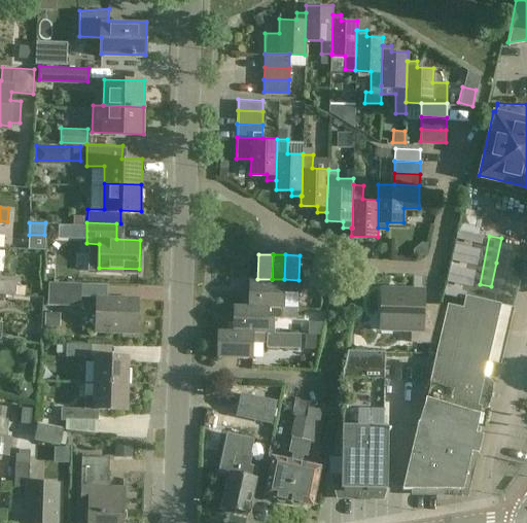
[(0,290),(15,292),(16,280),(0,278),(0,290)]
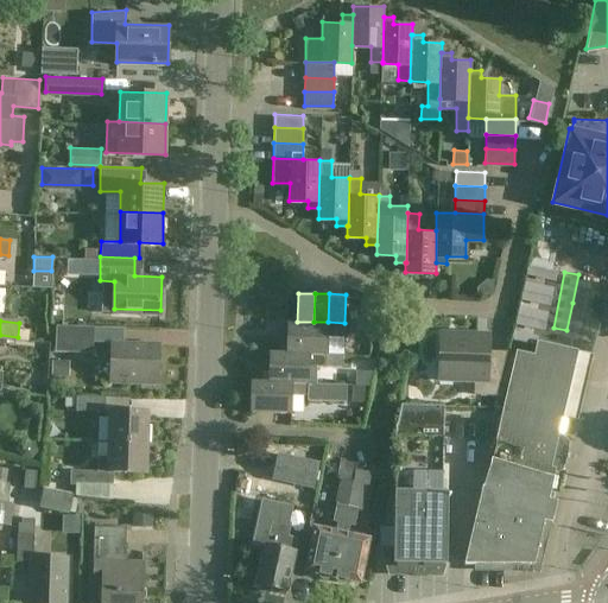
[(328,322),(314,322),(297,322),(287,321),(286,340),(279,340),(279,349),(279,351),(328,353),(328,335),(343,335),(344,323),(328,322)]
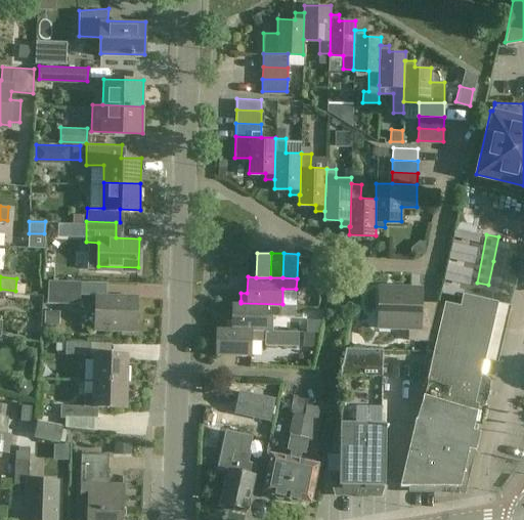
[(81,302),(81,279),(48,279),(48,301),(81,302)]
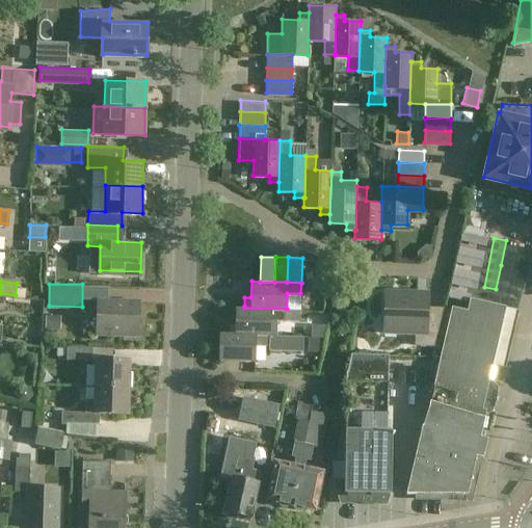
[(444,306),(417,305),(418,290),(386,289),(384,331),(421,332),(421,344),(433,344),(444,306)]
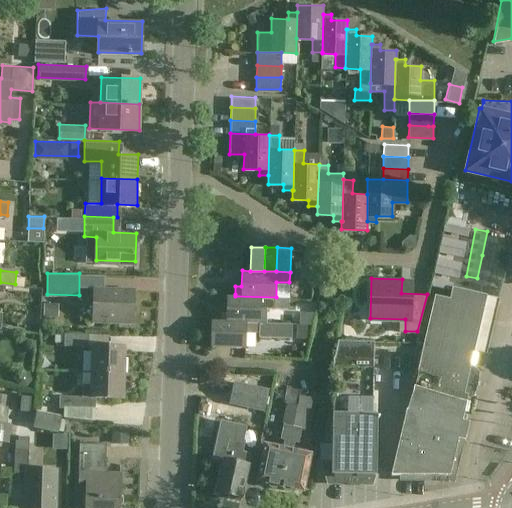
[(469,421),(462,419),(468,392),(464,391),(487,293),(453,285),(450,297),(435,293),(407,409),(406,408),(391,473),(450,474),(458,437),(465,438),(469,421)]
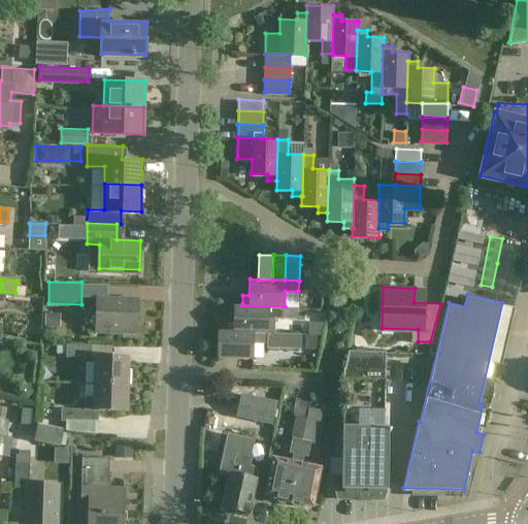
[(138,297),(97,295),(96,330),(137,331),(138,297)]
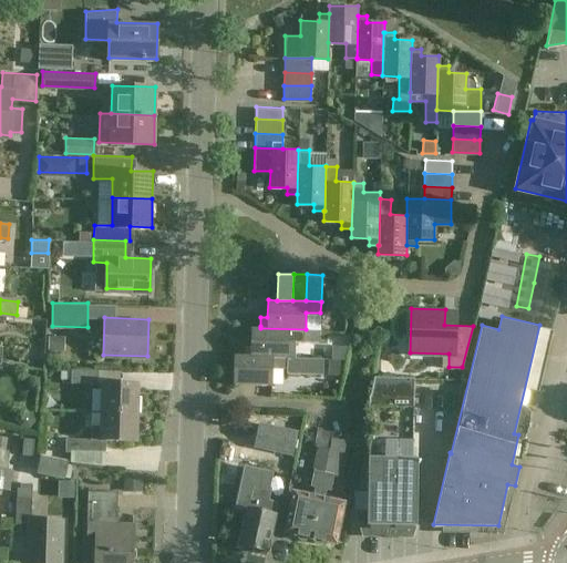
[(288,339),(303,340),(305,330),(306,330),(306,329),(260,328),(260,326),(250,326),(250,344),(245,344),(245,354),(245,355),(288,356),(288,339)]
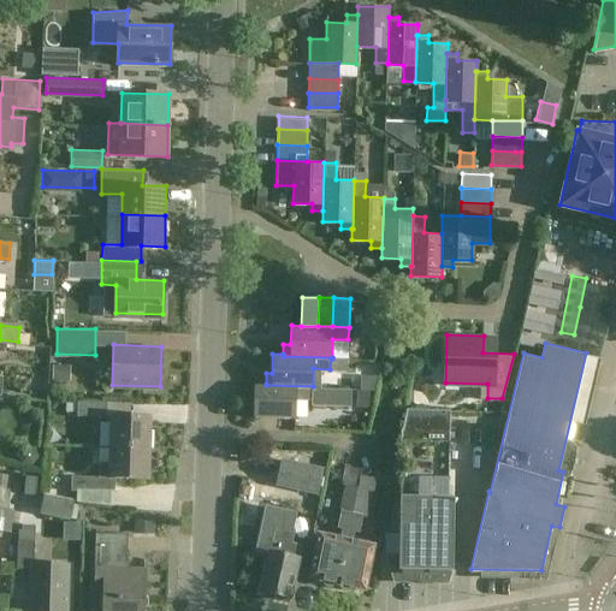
[(349,359),(332,359),(331,359),(330,369),(348,369),(349,359)]
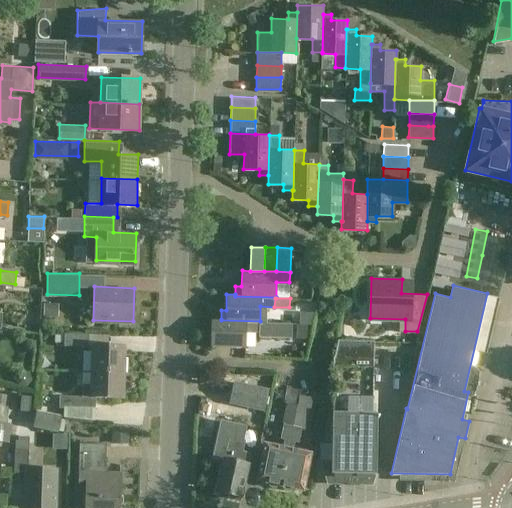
[(211,346),(245,347),(246,331),(259,332),(259,322),(260,322),(260,321),(221,320),(221,319),(212,319),(211,346)]
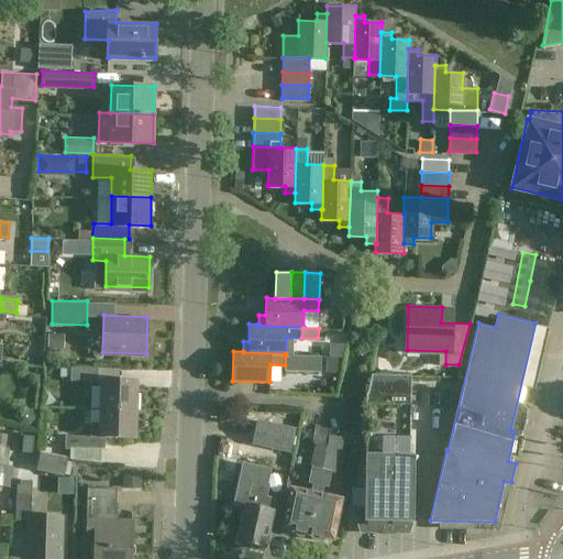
[(97,366),(70,365),(70,377),(97,379),(97,366)]
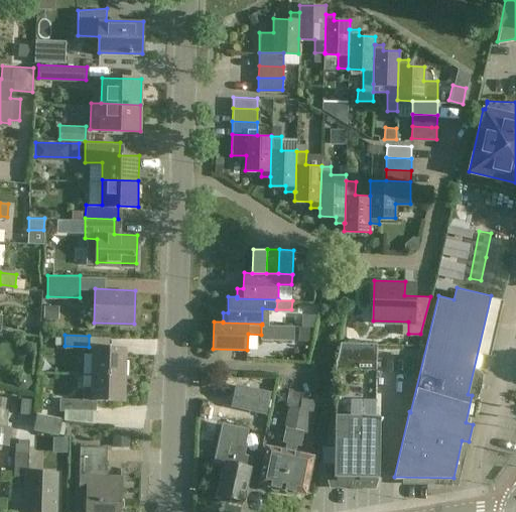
[(380,415),(375,415),(376,343),(341,342),(338,359),(336,359),(334,477),(379,478),(380,415)]
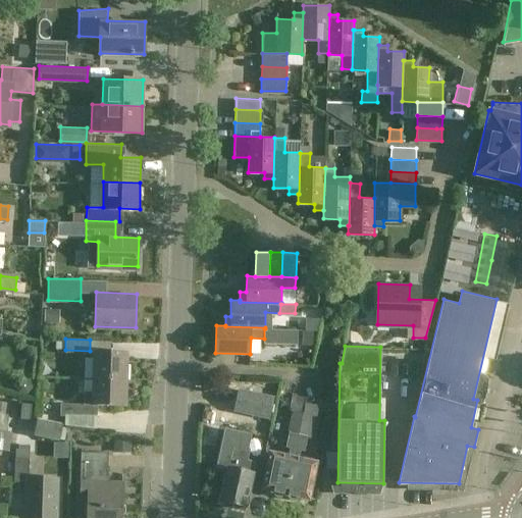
[(127,352),(94,351),(93,377),(126,378),(127,352)]
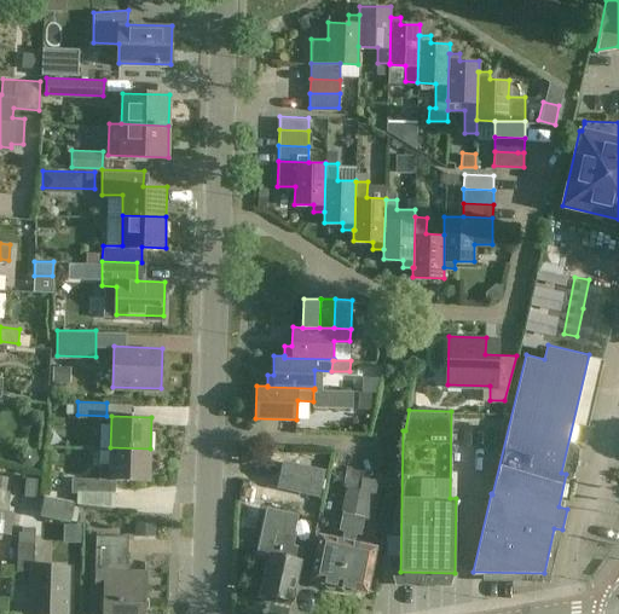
[(149,479),(150,449),(110,447),(110,462),(99,462),(99,476),(73,475),(73,491),(115,492),(116,478),(149,479)]
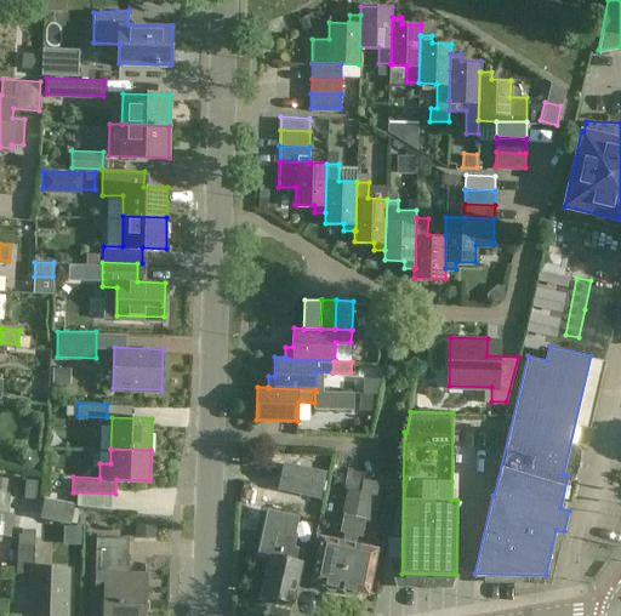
[(325,469),(285,460),(280,484),(320,492),(325,469)]
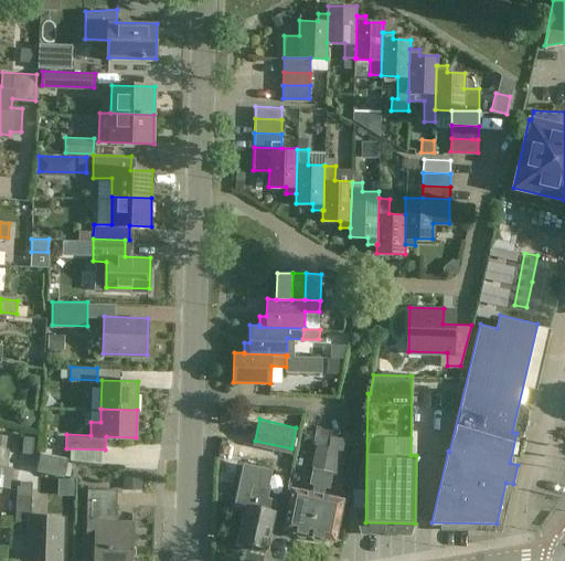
[(23,434),(22,451),(33,452),(34,435),(23,434)]
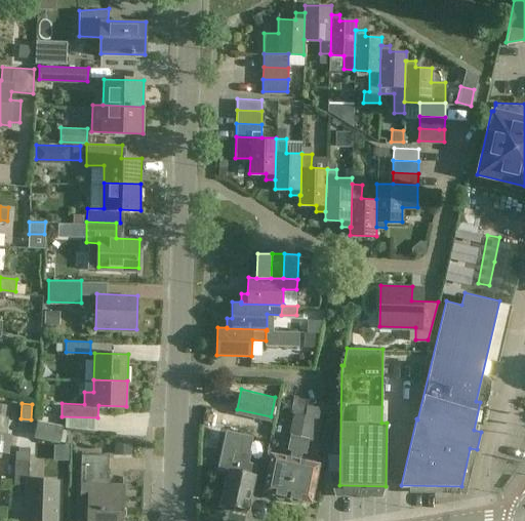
[(304,414),(287,496),(290,497),(291,501),(296,502),(299,499),(311,502),(319,464),(300,459),(301,451),(306,452),(309,437),(314,438),(320,406),(307,403),(304,414)]
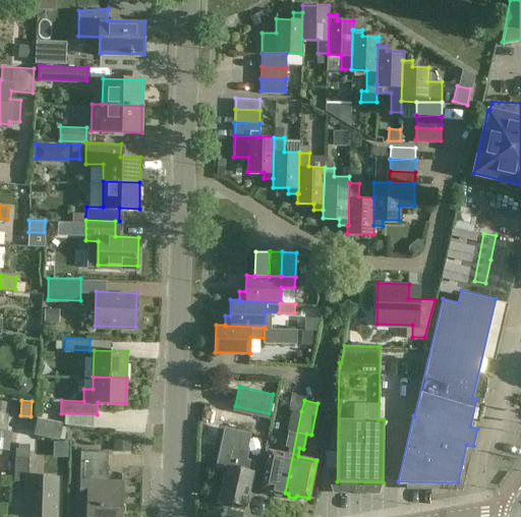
[(301,411),(292,409),(285,445),(289,446),(287,454),(270,450),(262,487),(274,491),(276,494),(280,495),(283,493),(285,493),(301,411)]
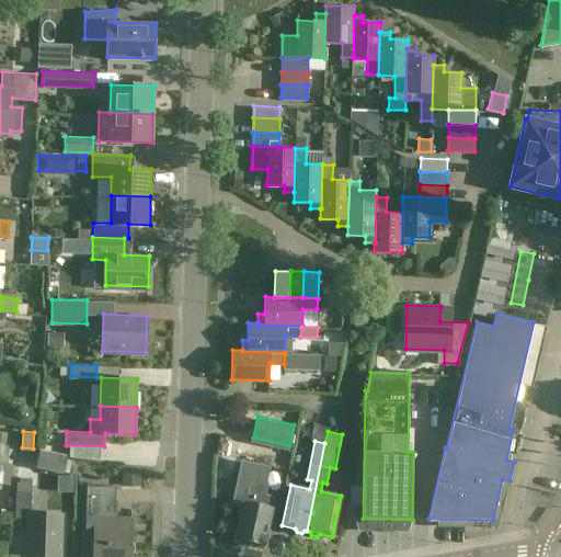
[(42,450),(38,464),(65,469),(68,455),(42,450)]
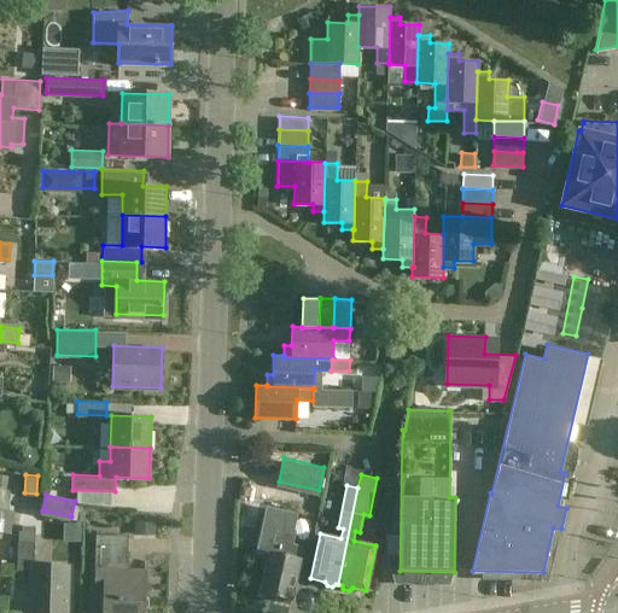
[(289,509),(268,505),(258,548),(270,550),(261,591),(277,595),(277,599),(286,600),(286,597),(291,599),(299,560),(298,560),(302,544),(292,543),(295,532),(284,530),(289,509)]
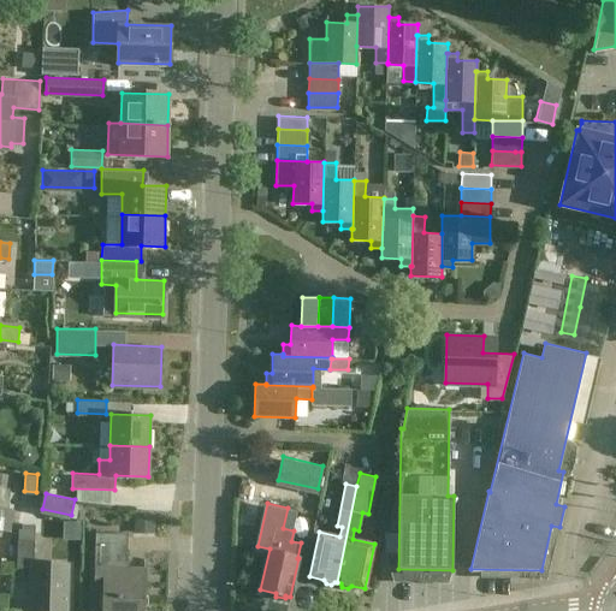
[(143,610),(146,558),(144,558),(144,568),(126,568),(128,532),(95,531),(95,553),(96,553),(95,586),(96,586),(96,583),(105,583),(104,610),(143,610)]
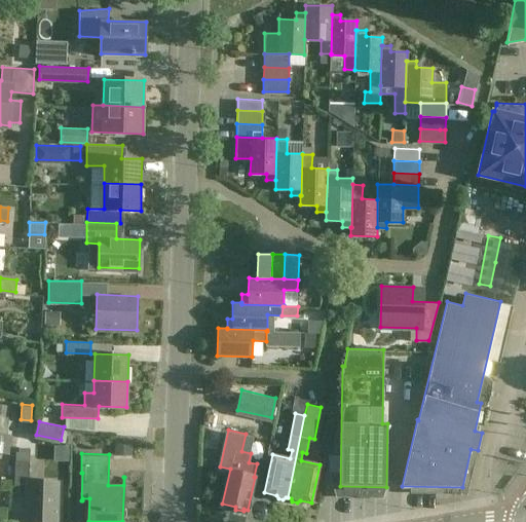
[(58,521),(59,481),(30,480),(30,460),(16,459),(15,484),(27,485),(26,521),(58,521)]
